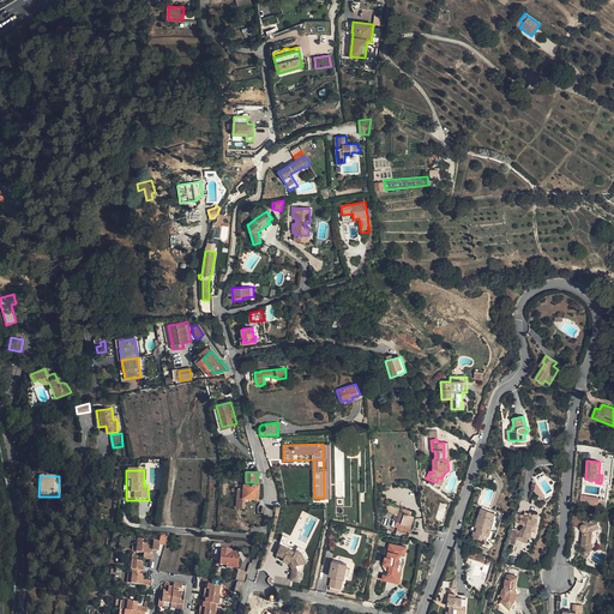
[(257,487),(245,485),(244,486),(244,488),(239,488),(236,507),(244,509),(245,497),(256,498),(257,487)]
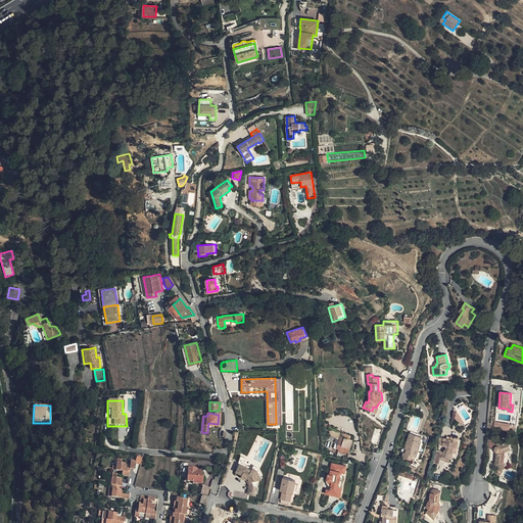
[(339,439),(340,435),(342,432),(330,428),(328,435),(339,439)]
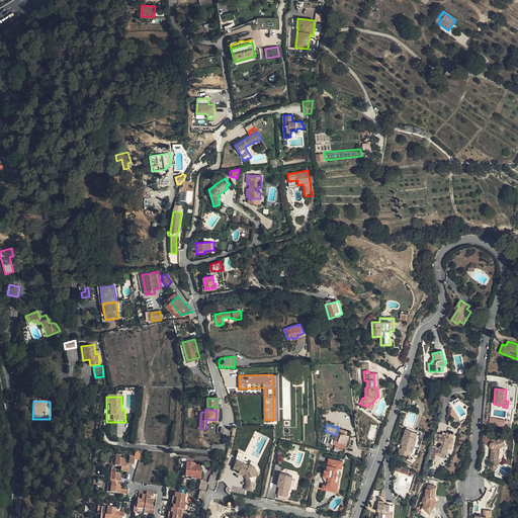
[(412,452),(413,452),(417,438),(417,437),(418,433),(406,429),(401,444),(403,445),(402,448),(400,448),(399,452),(410,456),(412,452)]
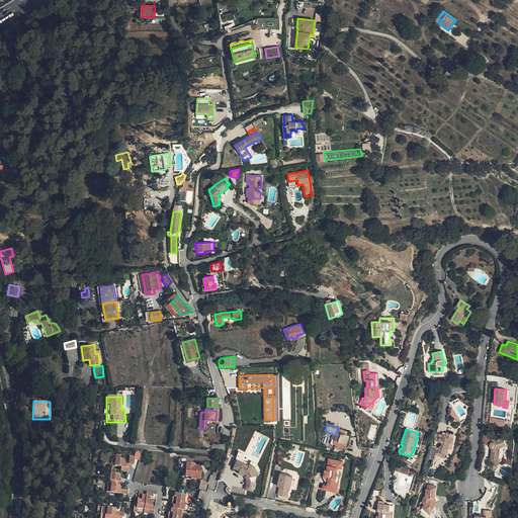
[(346,444),(349,436),(345,434),(337,431),(336,435),(333,444),(336,445),(335,447),(342,449),(342,447),(345,448),(347,444),(346,444)]
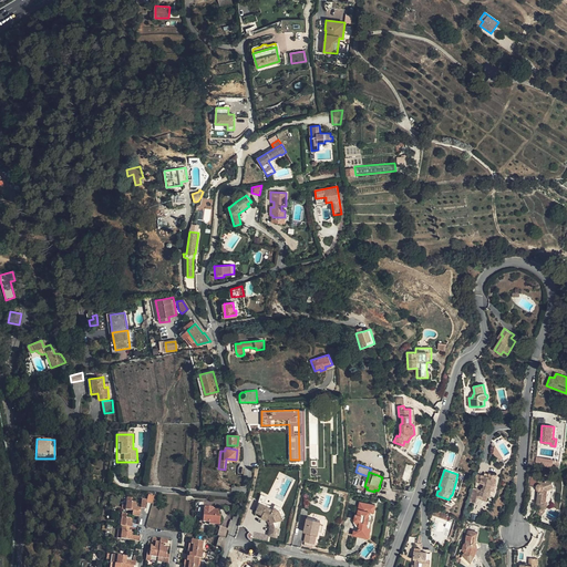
[(494,486),(497,474),(490,473),(488,476),(482,475),(480,483),(484,484),(483,488),(482,488),(481,491),(478,490),(476,497),(487,500),(488,496),(490,496),(492,485),(494,486)]
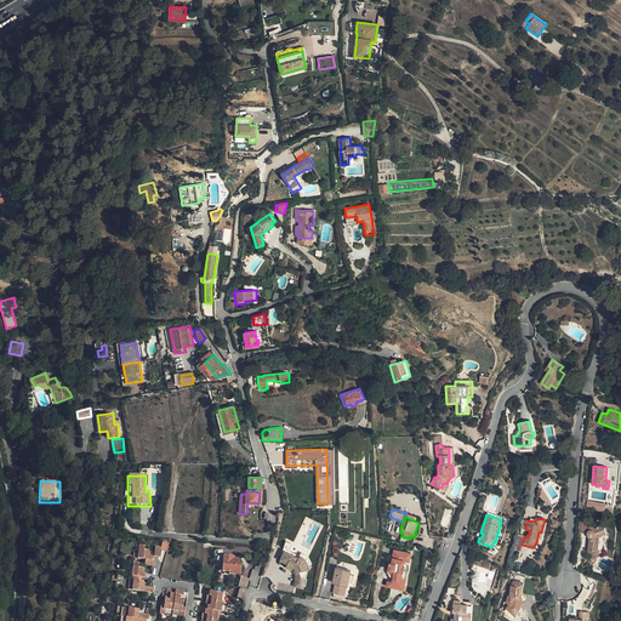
[(591,524),(581,523),(580,533),(587,534),(588,536),(590,537),(588,551),(593,556),(596,558),(602,553),(604,553),(605,534),(608,534),(604,525),(599,527),(591,525),(591,524)]
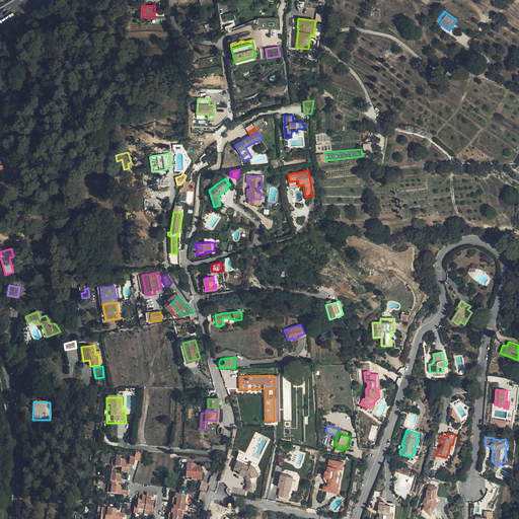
[(242,459),(244,455),(239,452),(234,465),(235,465),(238,460),(241,462),(242,459)]
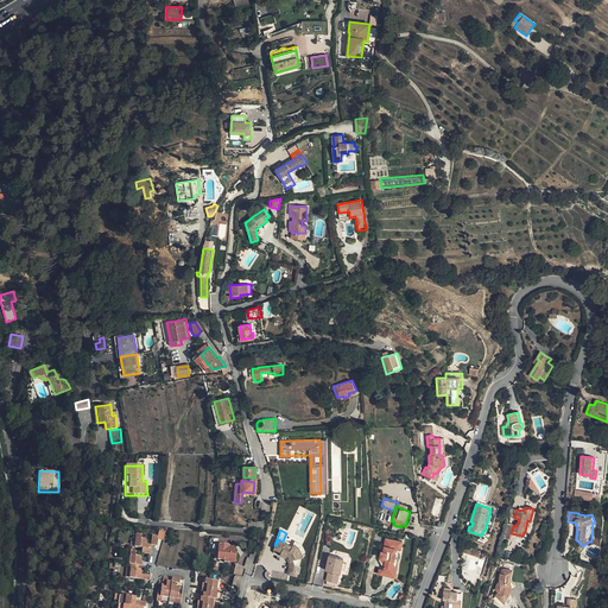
[(132,542),(131,548),(139,550),(144,550),(145,544),(143,543),(143,538),(141,538),(141,533),(133,532),(132,542)]
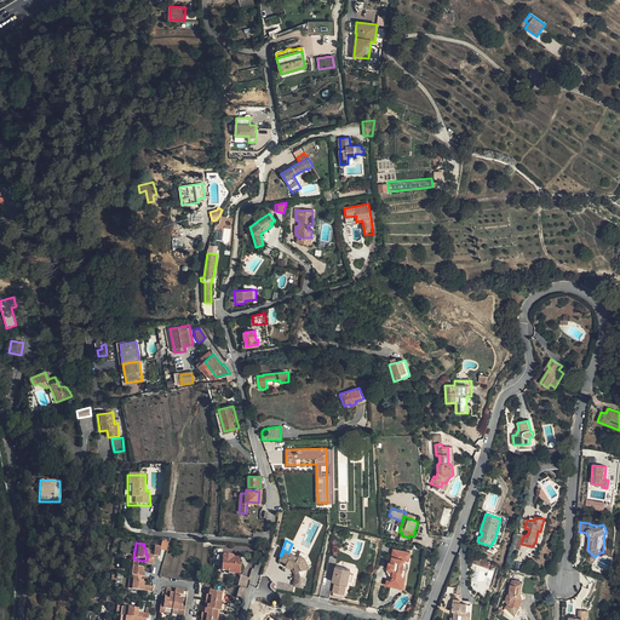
[(281,556),(280,558),(287,562),(286,564),(292,568),(294,566),(297,570),(293,585),(303,587),(306,568),(310,567),(309,563),(305,557),(299,554),(298,557),(288,552),(285,550),(281,556)]
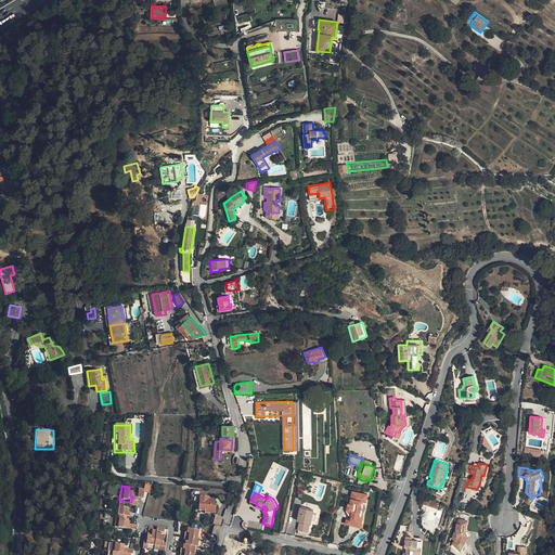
[(368,494),(357,492),(357,497),(351,495),(350,503),(348,503),(347,510),(348,510),(348,511),(350,514),(351,514),(351,515),(350,520),(346,519),(346,524),(361,527),(362,521),(358,520),(360,506),(364,507),(365,505),(363,504),(364,501),(366,502),(368,494)]
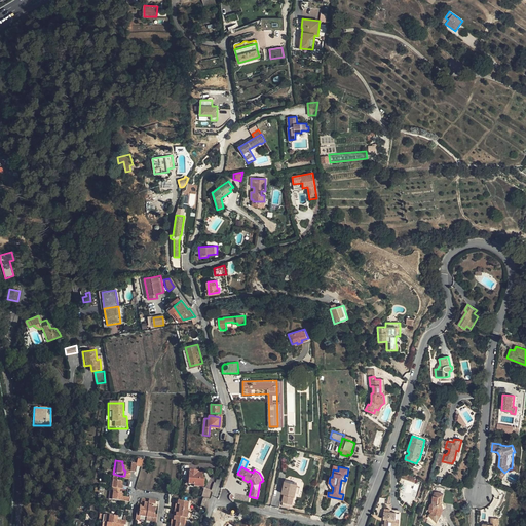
[(403,471),(401,478),(415,482),(416,478),(403,471)]
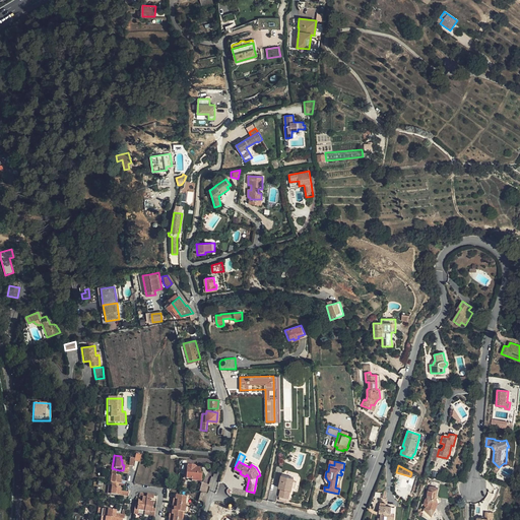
[(496,474),(500,468),(499,467),(497,465),(492,471),(496,474)]
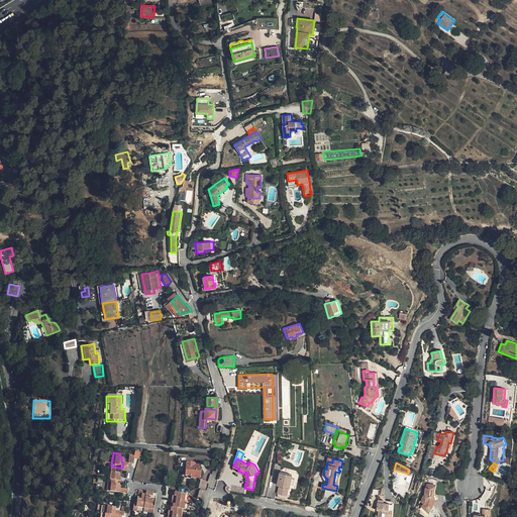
[(184,464),(182,476),(189,477),(189,480),(198,481),(199,471),(197,471),(197,467),(190,467),(190,464),(184,464)]
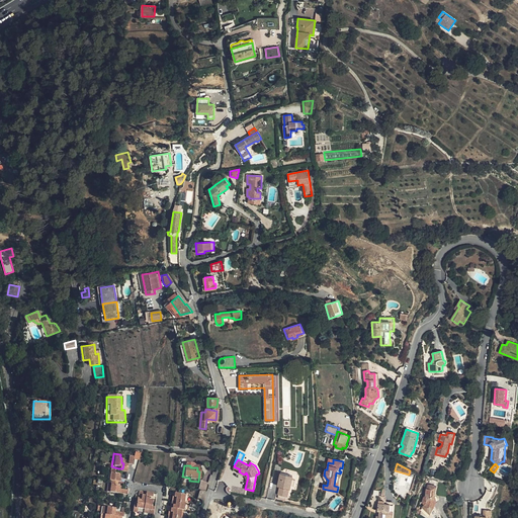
[(107,468),(105,481),(109,482),(115,483),(116,483),(117,478),(115,478),(115,473),(114,473),(114,469),(107,468)]
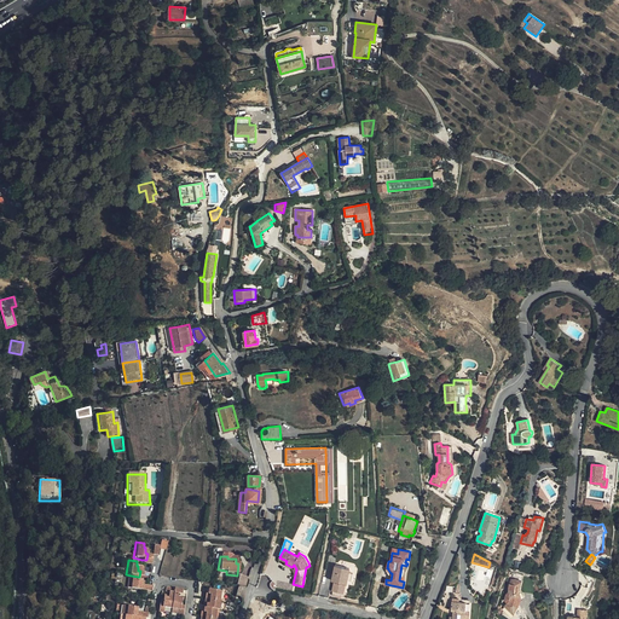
[(348,572),(350,568),(335,565),(331,580),(334,582),(333,591),(341,594),(343,594),(345,584),(346,584),(347,579),(348,572)]
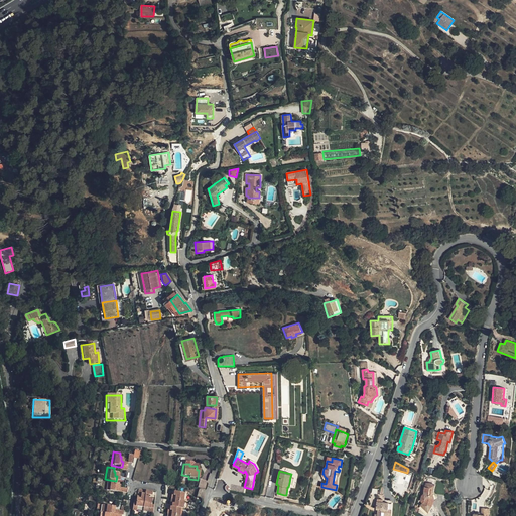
[(432,494),(433,489),(436,480),(427,478),(425,487),(424,490),(424,494),(422,496),(421,499),(421,501),(423,503),(420,506),(428,513),(434,501),(434,500),(434,497),(432,494)]
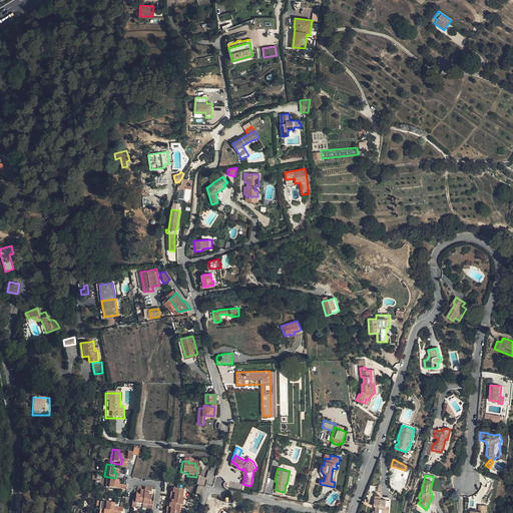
[(204,485),(205,477),(199,476),(197,484),(204,485)]
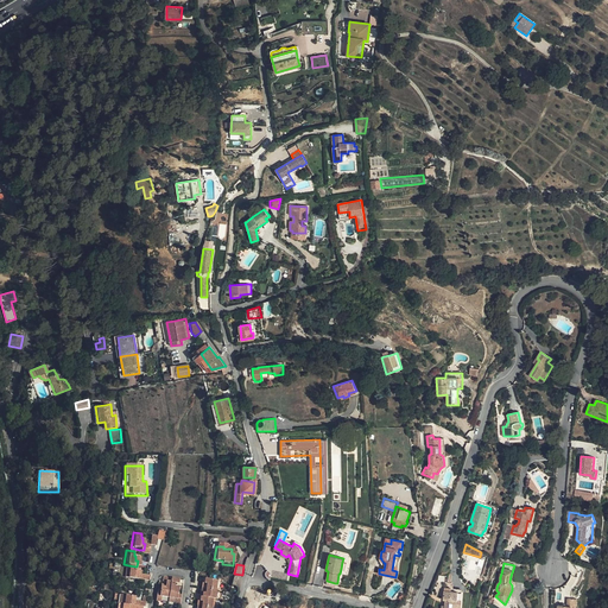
[(135,567),(128,565),(127,569),(126,578),(149,582),(149,577),(139,575),(137,575),(138,570),(135,570),(135,567)]
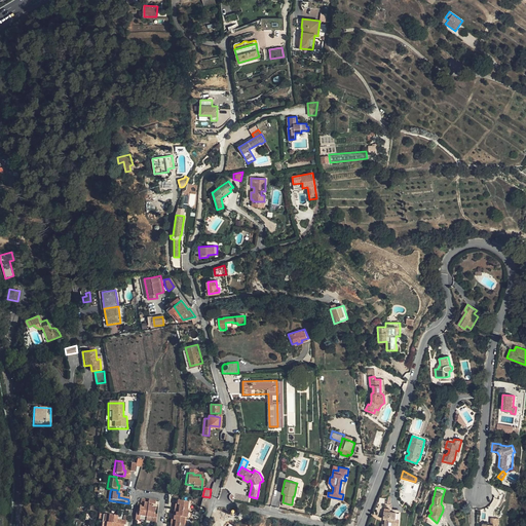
[(140,517),(145,518),(147,499),(140,499),(140,503),(143,503),(142,506),(138,506),(138,513),(136,513),(135,520),(140,521),(140,517)]
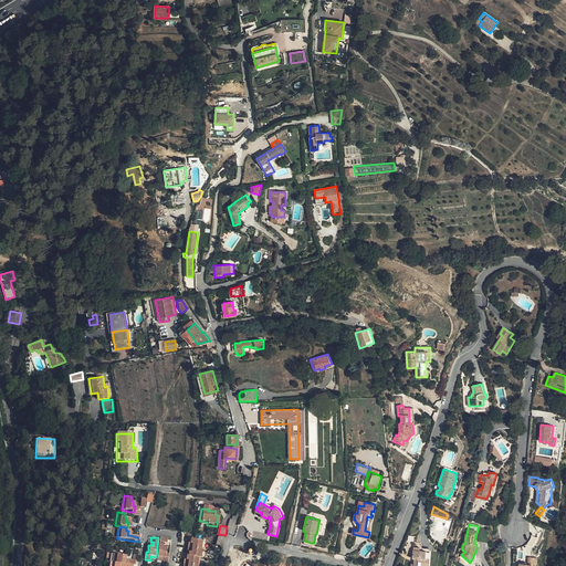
[(158,537),(156,557),(164,558),(163,562),(167,563),(168,554),(166,554),(166,546),(161,546),(161,543),(166,543),(166,538),(158,537)]
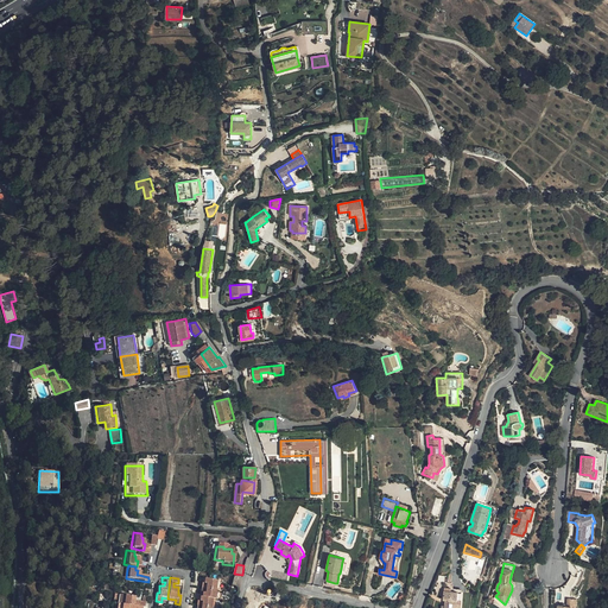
[(202,578),(201,588),(215,590),(216,580),(202,578)]
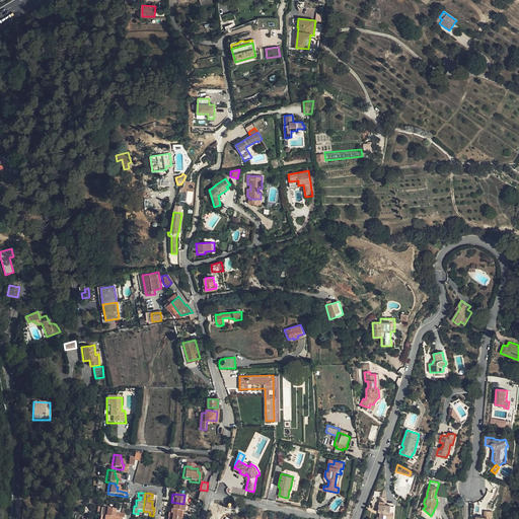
[(171,502),(170,510),(180,511),(182,512),(183,504),(171,502)]
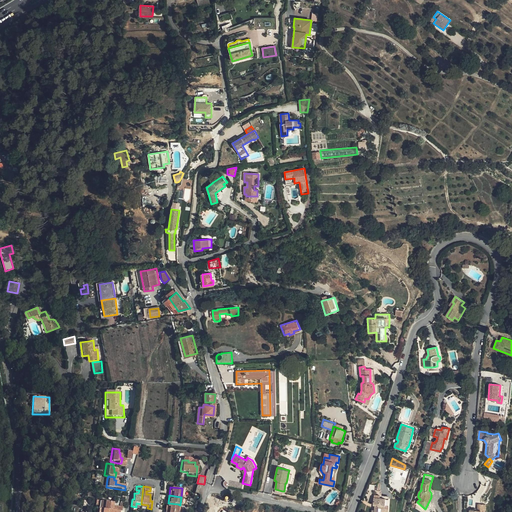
[(380,495),(374,495),(374,505),(375,505),(375,510),(373,510),(372,510),(372,511),(387,511),(389,499),(382,498),(380,498),(380,495)]
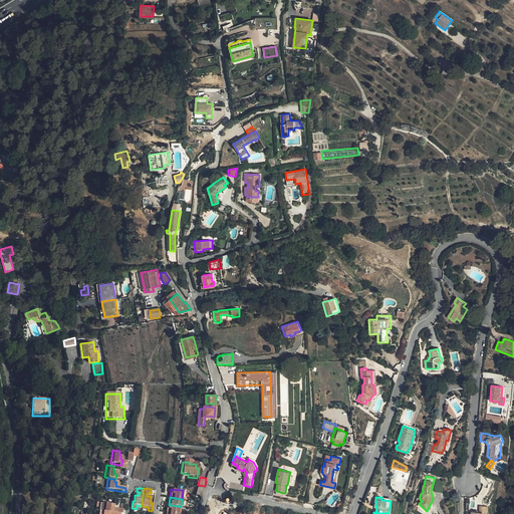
[(118,513),(119,513),(120,510),(119,510),(113,509),(111,509),(111,505),(104,504),(103,512),(118,513)]
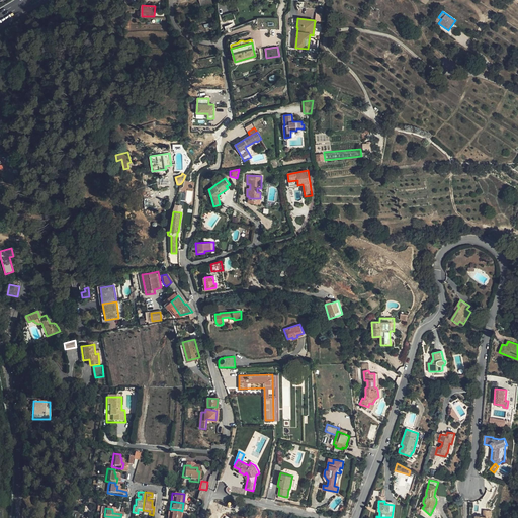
[(168,508),(167,515),(179,517),(180,510),(170,509),(168,508)]
